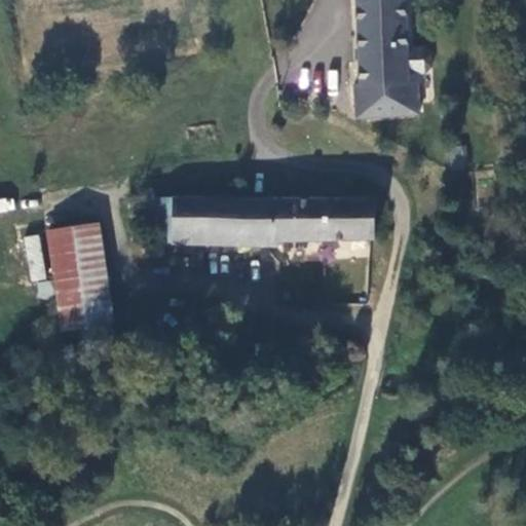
[(405,0),(358,0),(360,117),(407,117),(407,108),(407,80),(405,0)]
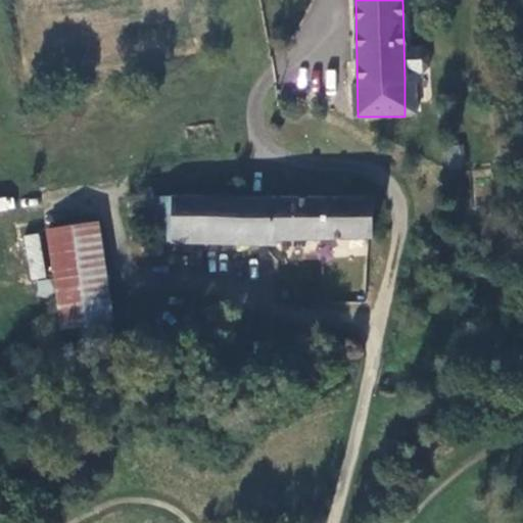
[(417,116),(417,80),(405,80),(405,107),(405,116),(417,116)]
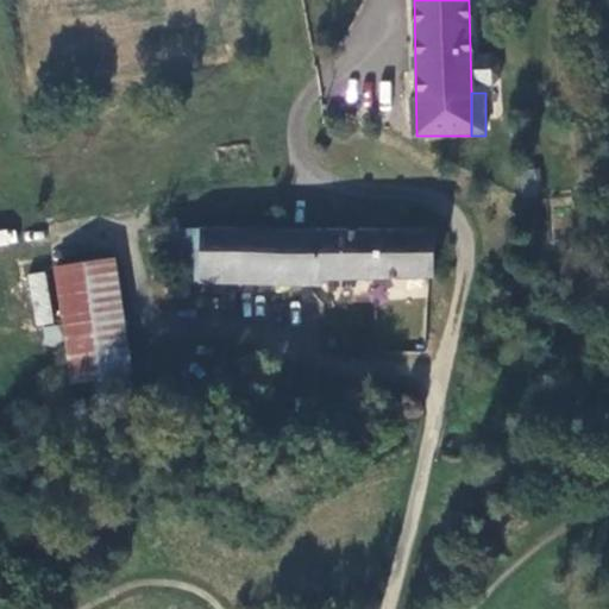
[(433,280),(435,236),(175,233),(175,239),(163,239),(163,251),(175,252),(179,283),(258,286),(315,286),(321,278),(433,280)]
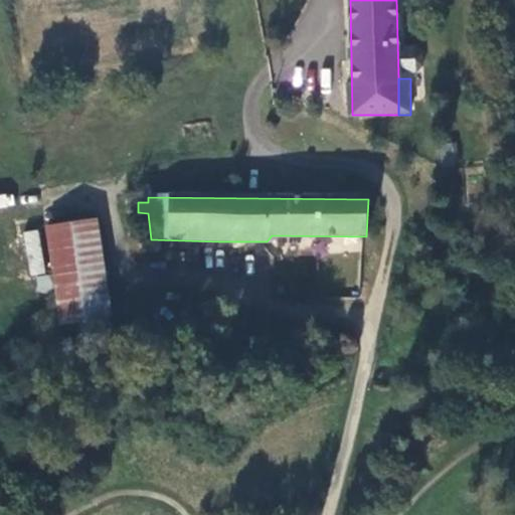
[(112,311),(96,219),(46,227),(63,320),(112,311)]
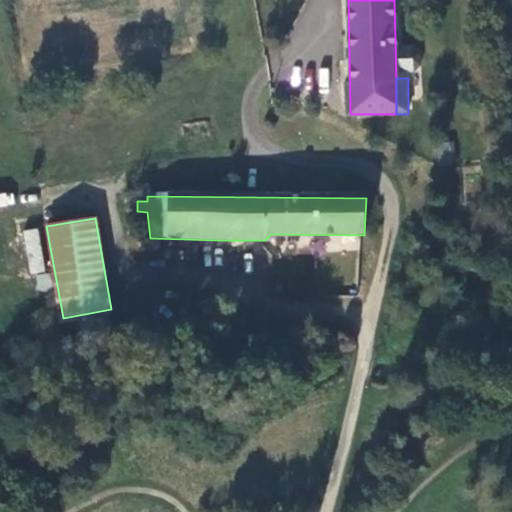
[(28,273),(44,271),(38,227),(23,229),(28,273)]
